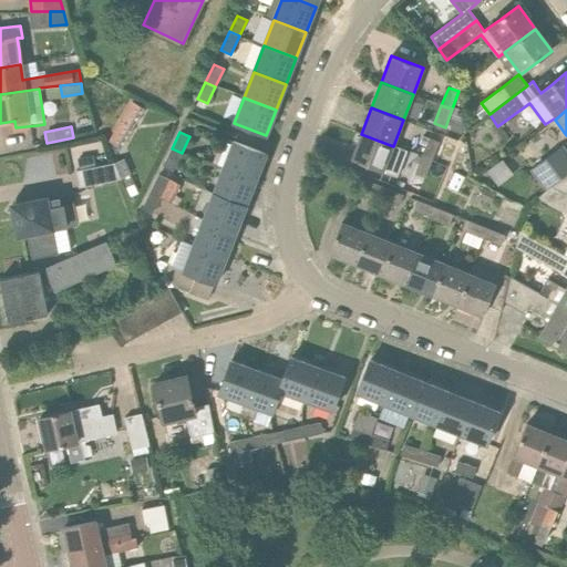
[(393,146),(361,134),(351,160),(383,172),(393,146)]
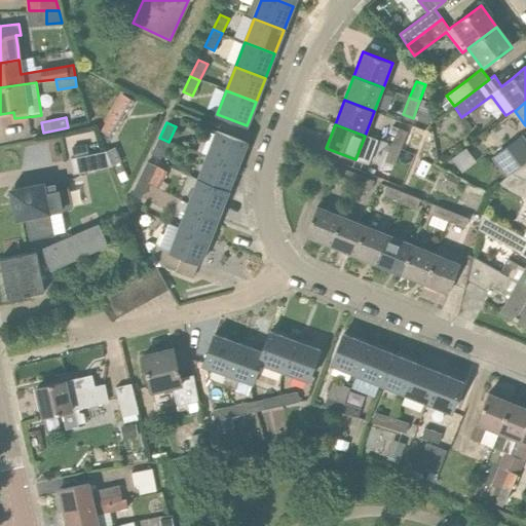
[(398,127),(391,145),(401,149),(408,132),(398,127)]
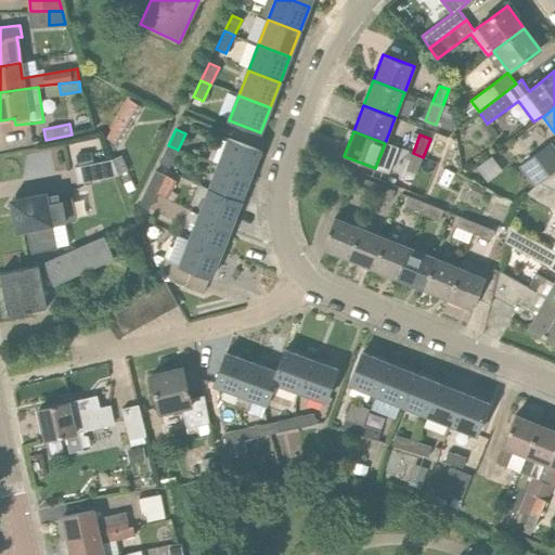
[(220,165),(250,177),(260,151),(230,139),(220,165)]
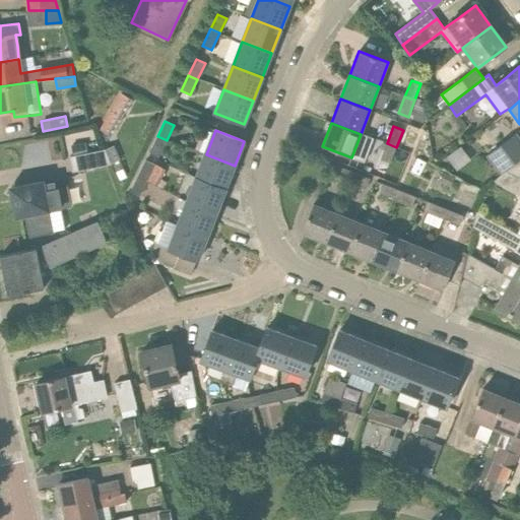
[(486,155),(495,166),(502,174),(506,171),(519,159),(519,141),(515,134),(508,140),(486,155)]
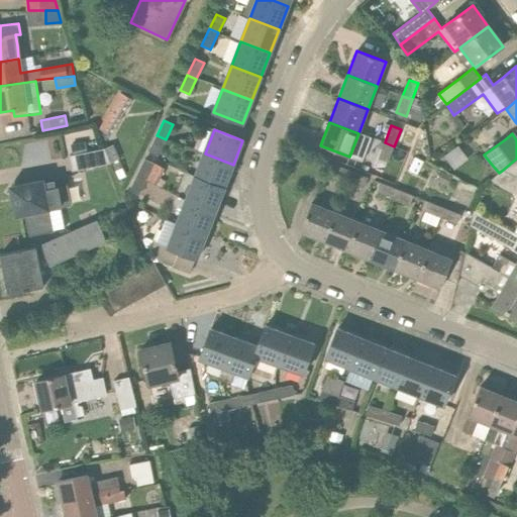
[(166,139),(157,135),(148,150),(159,156),(166,139)]
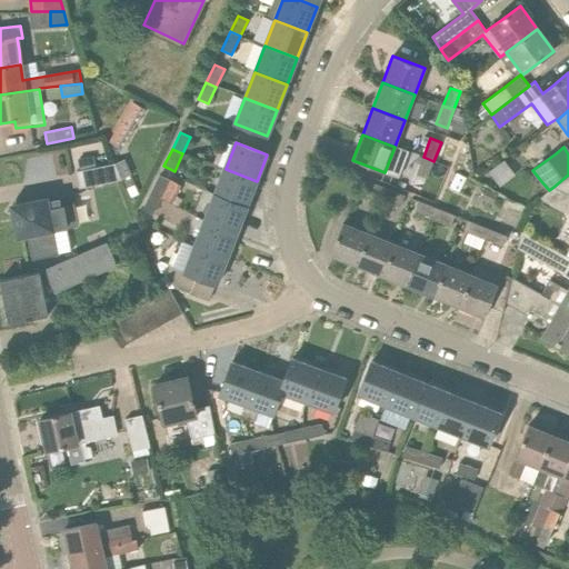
[(427,179),(433,161),(423,157),(417,175),(427,179)]
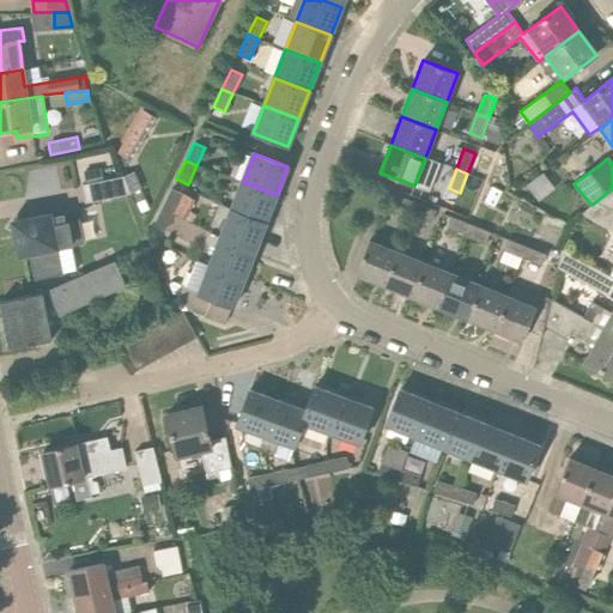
[(103,181),(102,170),(84,173),(85,186),(103,181)]
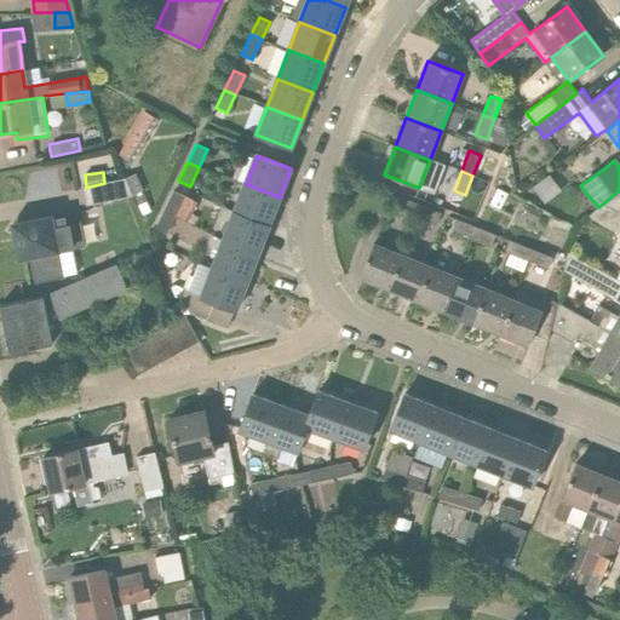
[(132,195),(133,194),(143,190),(137,174),(126,179),(132,195)]
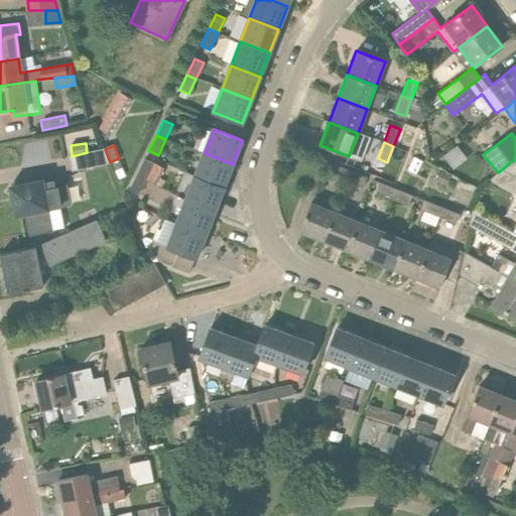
[(72,156),(70,156),(72,169),(110,162),(105,149),(87,152),(72,156)]
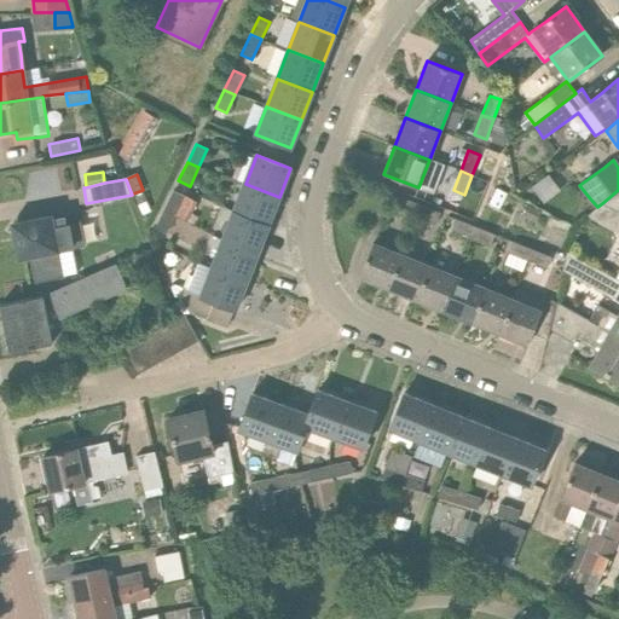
[(246,184),(235,212),(268,225),(279,197),(246,184)]
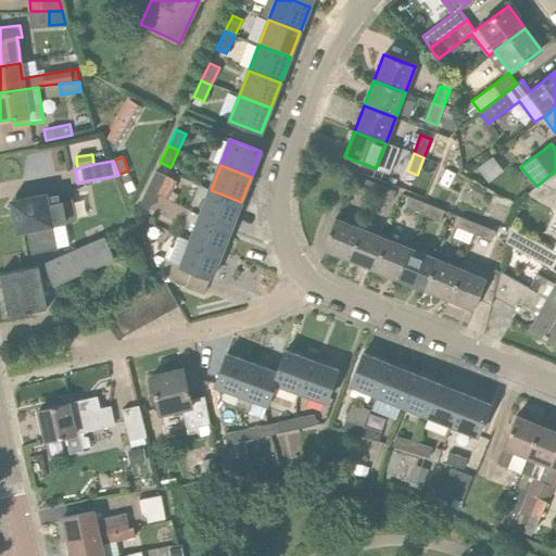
[(148,189),(158,193),(165,176),(156,171),(148,189)]
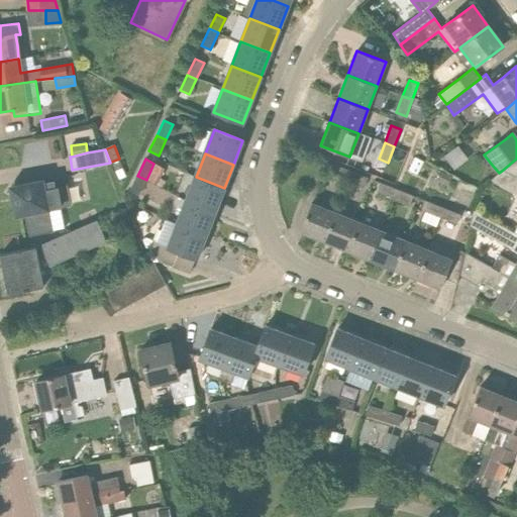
[(516,177),(516,175),(516,159),(503,170),(516,177)]
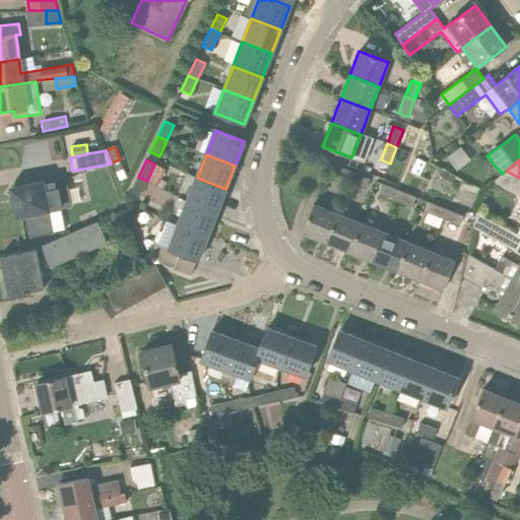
[(147,181),(157,186),(163,189),(166,182),(160,180),(166,170),(154,165),(147,181)]
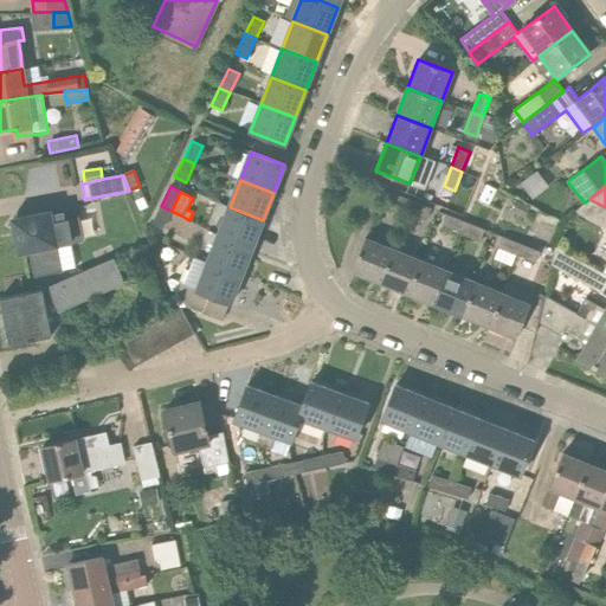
[(388,204),(407,212),(412,200),(393,193),(388,204)]
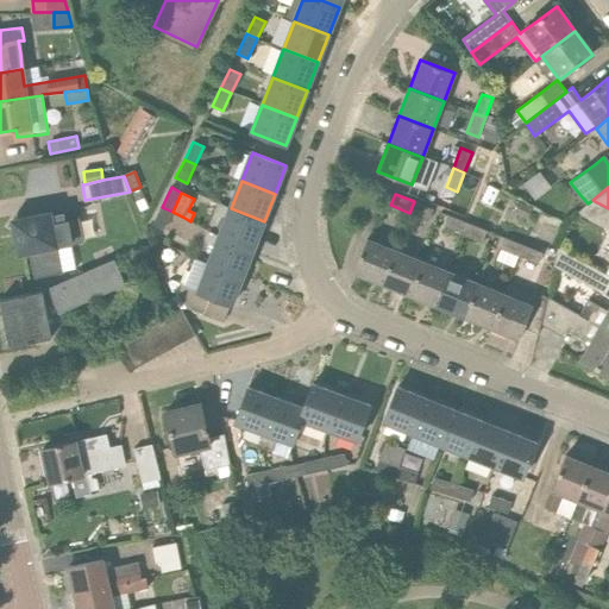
[(608,208),(592,200),(588,203),(577,212),(608,230),(608,208)]
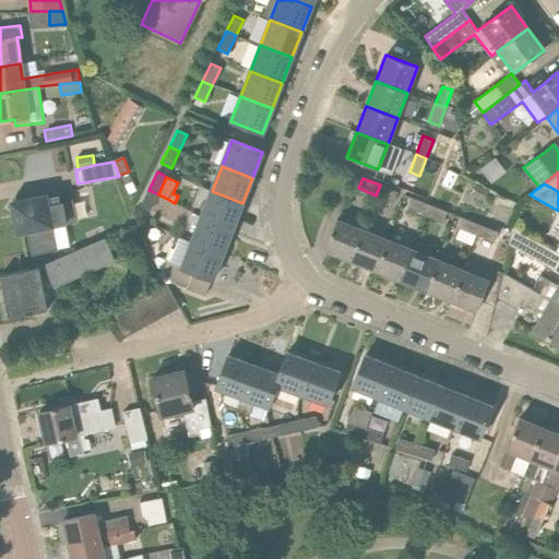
[(393,202),(397,192),(380,185),(376,195),(377,195),(389,200),(393,202)]
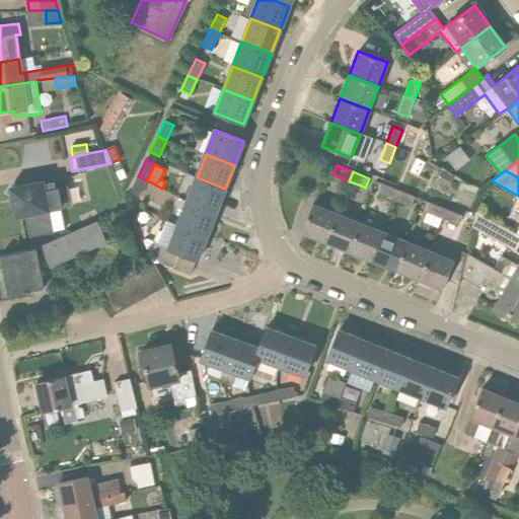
[(453,177),(442,171),(437,179),(448,186),(453,177)]
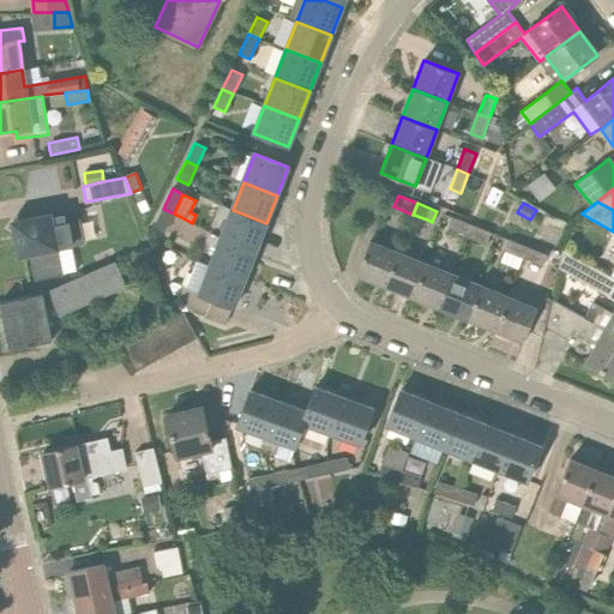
[(164,232),(174,214),(163,209),(154,227),(164,232)]
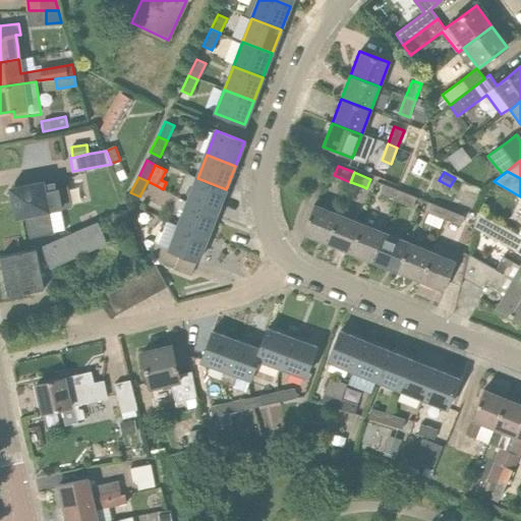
[(217,213),(226,189),(197,178),(188,203),(217,213)]
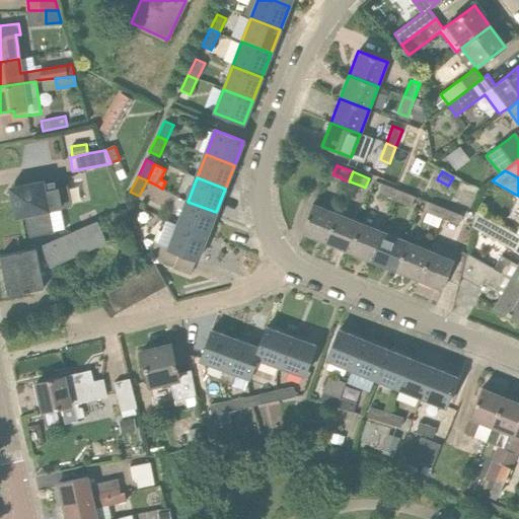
[(16,216),(24,214),(29,237),(53,233),(49,210),(71,206),(68,187),(59,189),(57,178),(27,184),(27,183),(21,184),(21,186),(20,187),(15,182),(8,193),(13,197),(16,216)]
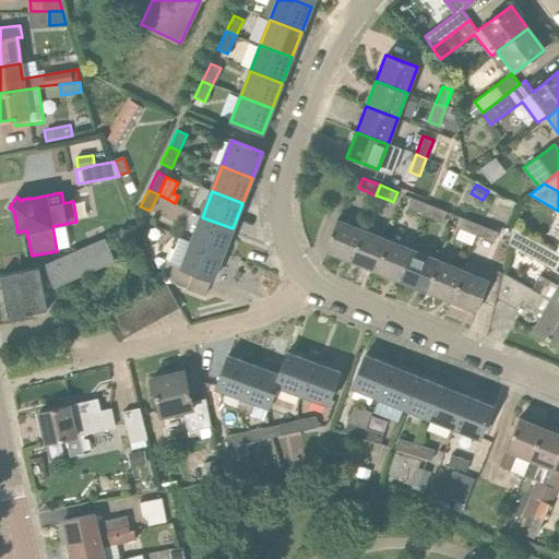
[(389,200),(377,195),(371,209),(383,213),(389,200)]
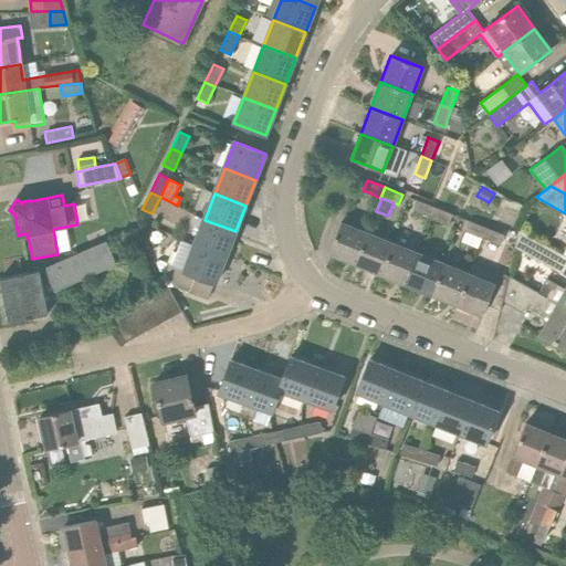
[(413,210),(432,218),(437,208),(417,200),(413,210)]
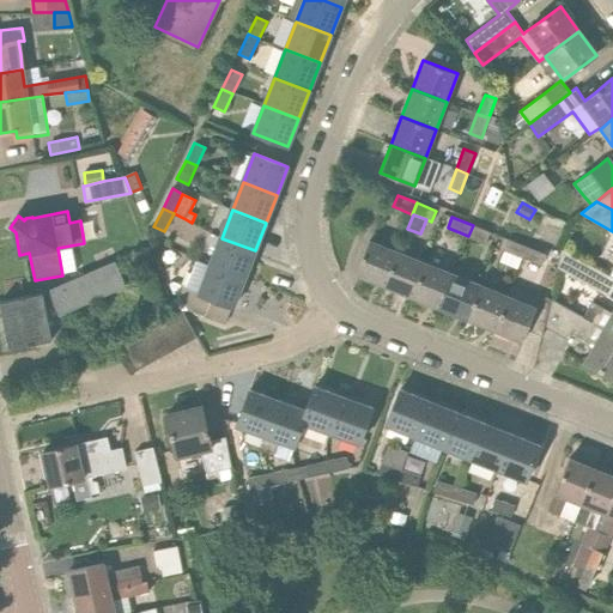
[(473,225),(468,236),(486,243),(490,232),(473,225)]
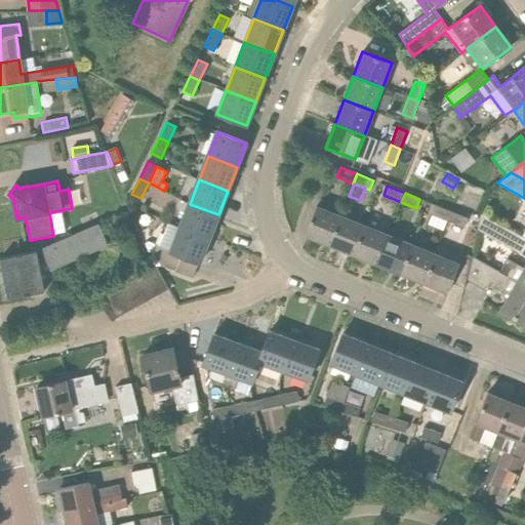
[(190,204),(180,228),(209,239),(218,214),(190,204)]
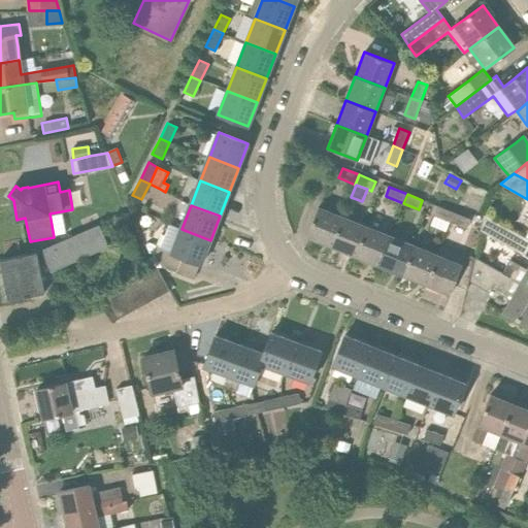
[(437,205),(433,216),(436,217),(451,223),(454,212),(437,205)]
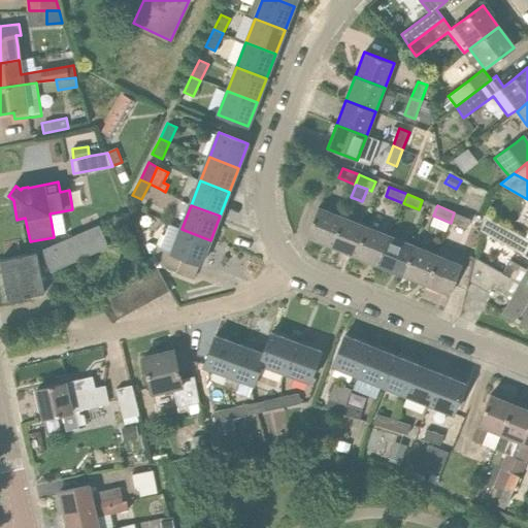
[(330,246),(341,217),(318,207),(306,237),(330,246)]
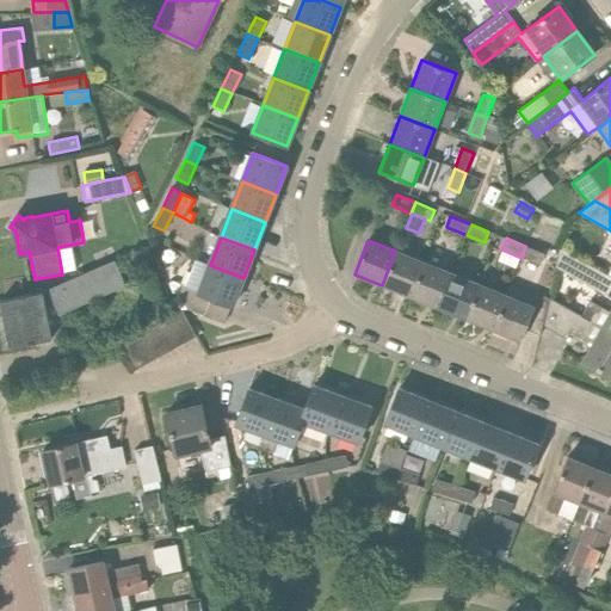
[(525,246),(522,258),(542,265),(545,254),(525,246)]
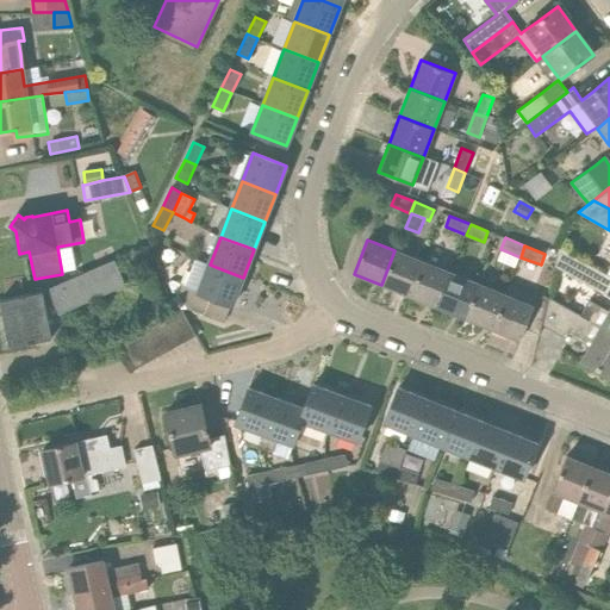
[(609,285),(609,277),(605,274),(559,249),(554,266),(605,294),(609,285)]
